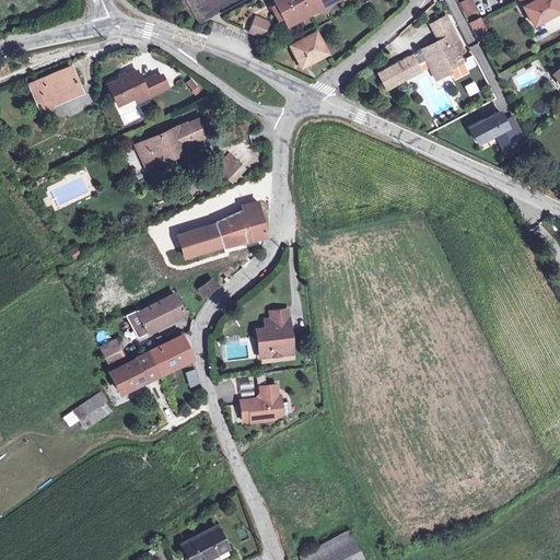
[(272,0),(287,24),(308,12),(317,8),(316,6),(322,2),(325,0),(328,0),(329,1),(331,0),(272,0)]
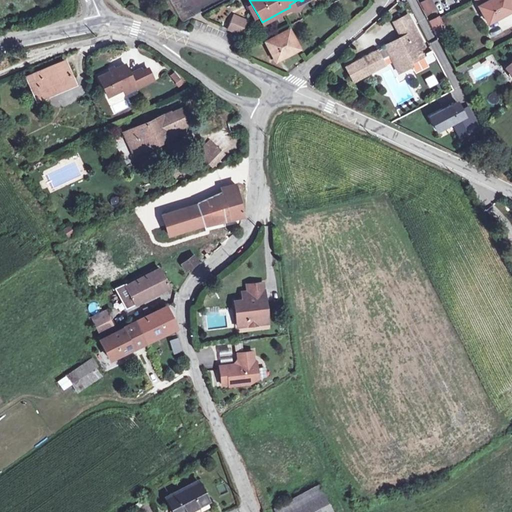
[(430,0),(424,0),(421,2),(426,13),(435,8),(430,0)]
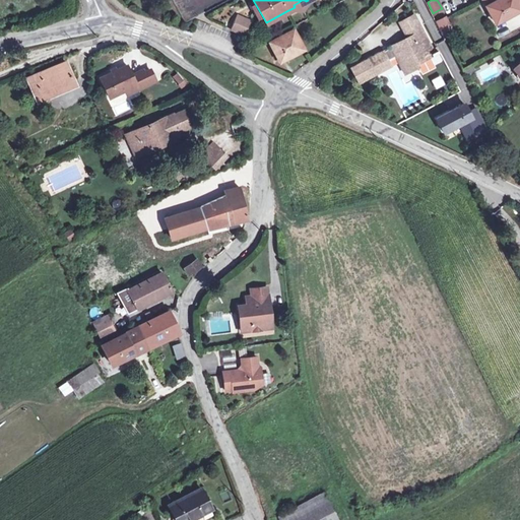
[(482,0),(491,15),(499,11),(503,18),(519,9),(515,0),(482,0)]
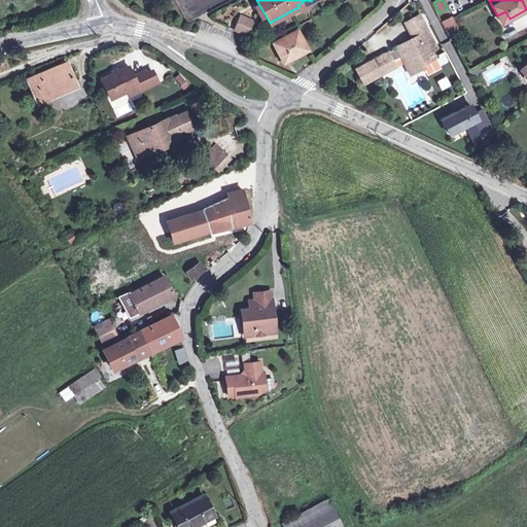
[(505,11),(497,15),(501,23),(510,19),(505,11)]
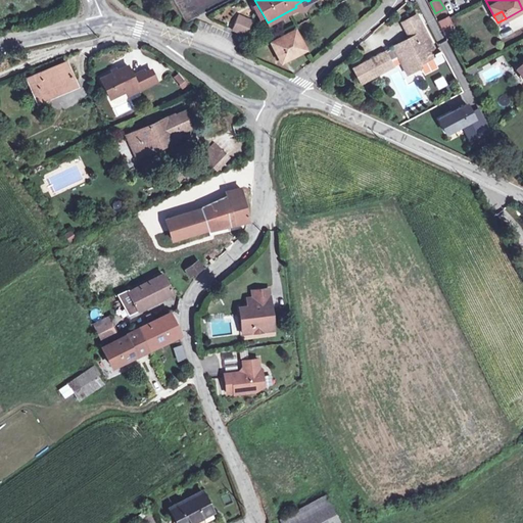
[(239,32),(245,17),(238,14),(232,29),(239,32)]
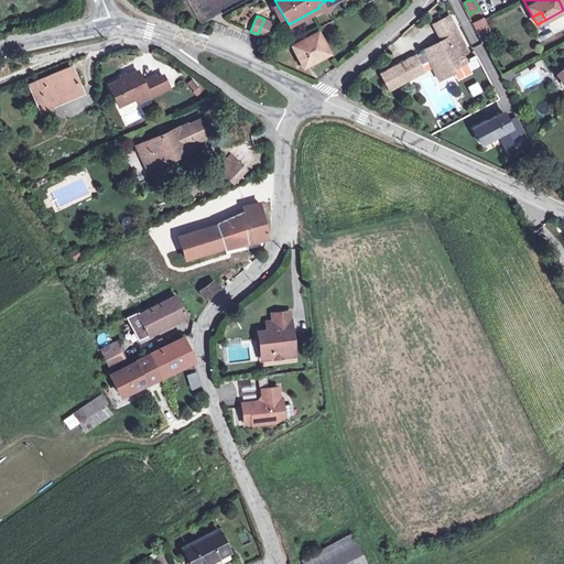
[(424,51),(388,69),(390,73),(383,76),(386,80),(384,84),(388,85),(389,87),(422,71),(420,65),(429,60),(438,78),(453,72),(451,68),(475,56),(473,52),(468,54),(448,17),(434,24),(442,41),(424,50),(424,51)]
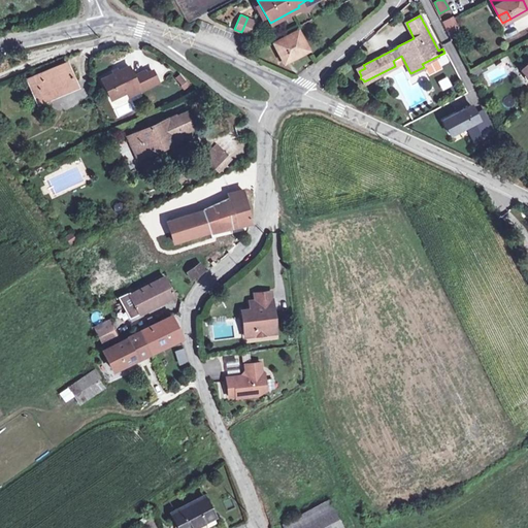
[(255,21),(248,18),(241,32),(249,35),(255,21)]
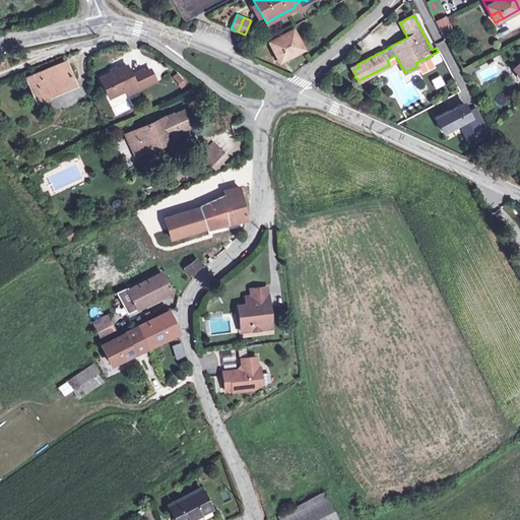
[(445,17),(436,21),(442,34),(450,28),(445,17)]
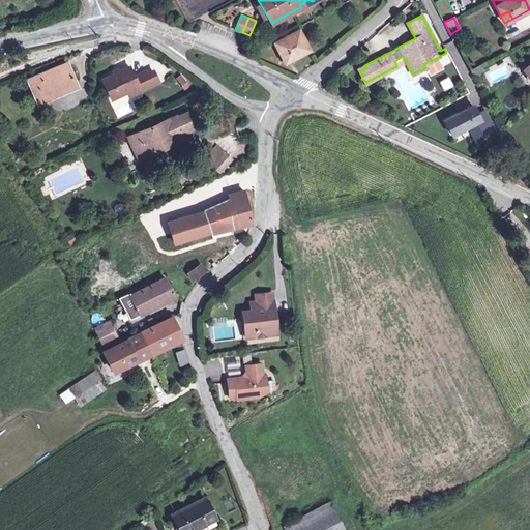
[(275,42),(285,61),(308,49),(298,30),(275,42)]
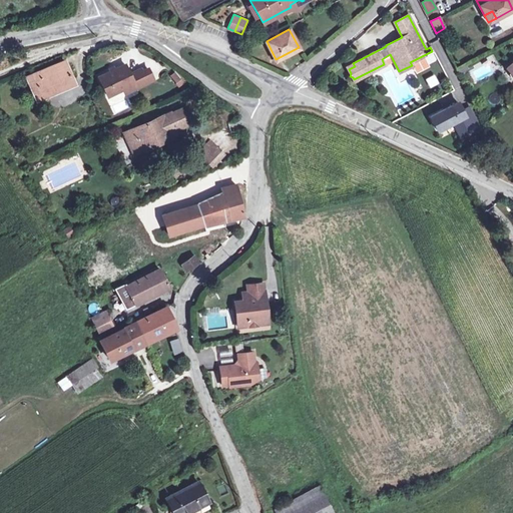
[(26,76),(35,97),(72,81),(63,61),(26,76)]
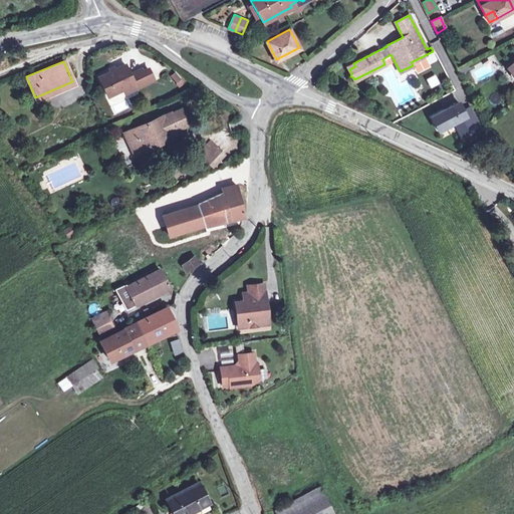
[(135,88),(148,82),(143,70),(142,68),(131,73),(125,63),(98,76),(108,95),(122,88),(133,83),(135,88)]
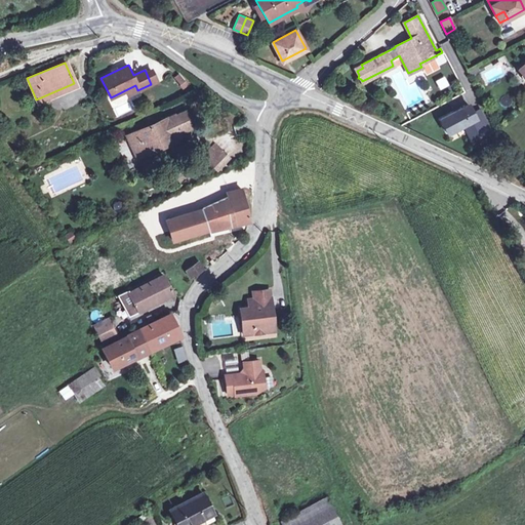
[(146,72),(151,84),(157,81),(151,70),(146,72)]
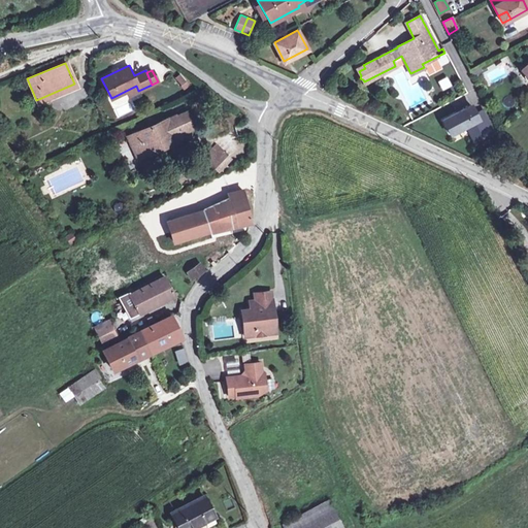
[(441,92),(452,87),(447,76),(437,81),(441,92)]
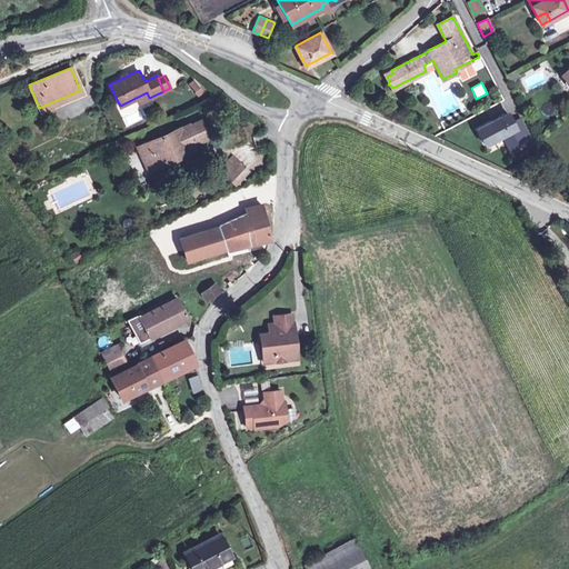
[(138,103),(149,98),(147,92),(136,98),(138,103)]
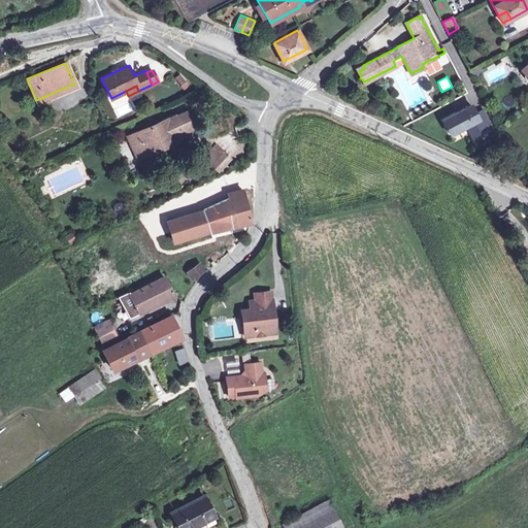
[(474,141),(485,135),(474,116),(475,116),(471,105),(442,121),(450,134),(466,126),(474,141)]
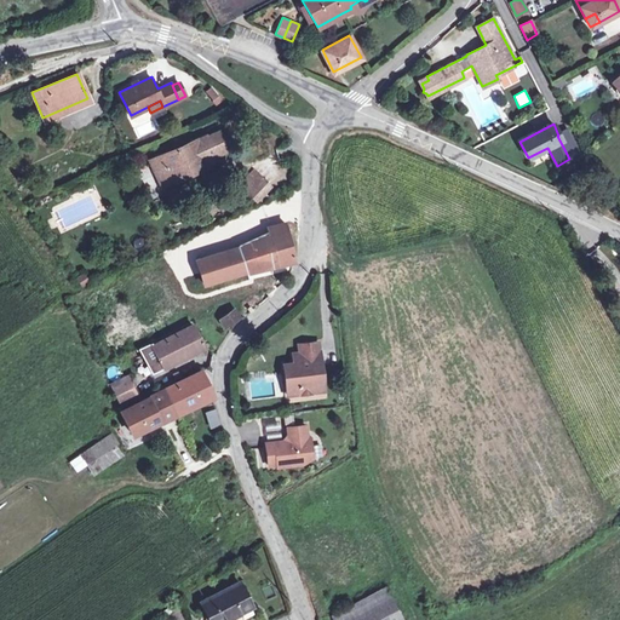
[(569,159),(579,154),(566,130),(558,135),(558,136),(557,136),(569,159)]
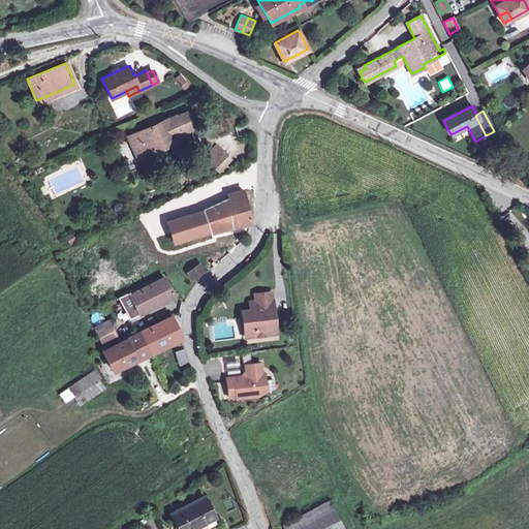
[(127,136),(137,158),(177,141),(174,134),(173,131),(177,129),(179,132),(192,126),(187,113),(168,121),(167,119),(127,136)]
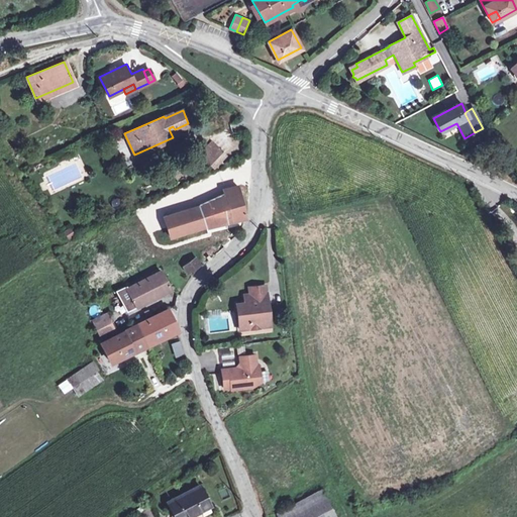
[(211,143),(201,154),(207,161),(218,149),(211,143)]
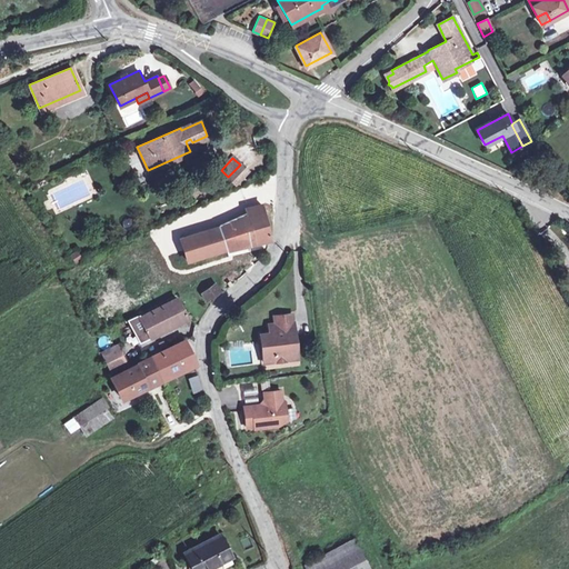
[(240,165),(228,177),(236,183),(247,171),(240,165)]
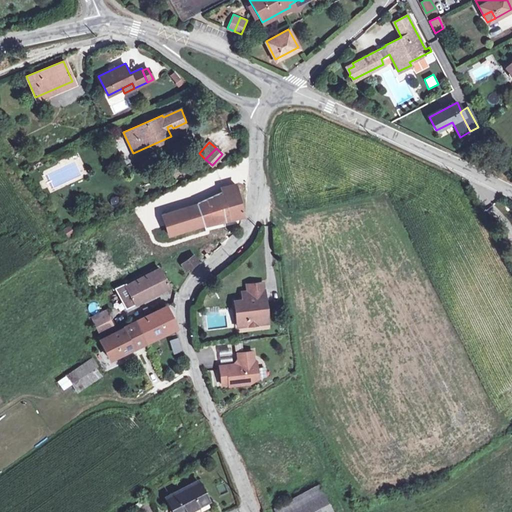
[(196,203),(175,209),(182,230),(192,227),(203,224),(203,223),(242,214),(235,183),(220,187),(222,192),(196,203)]
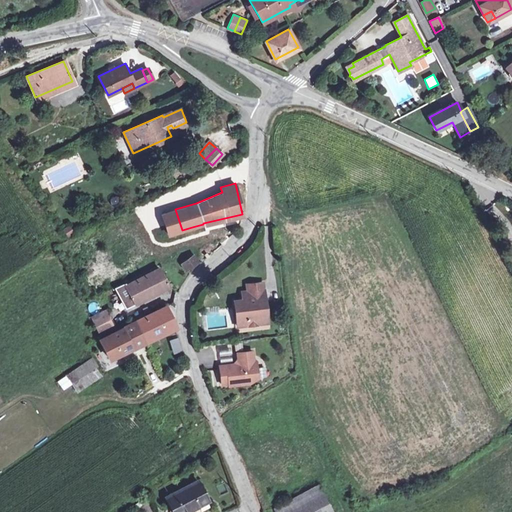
[(182,230),(175,209),(161,214),(168,234),(182,230)]
